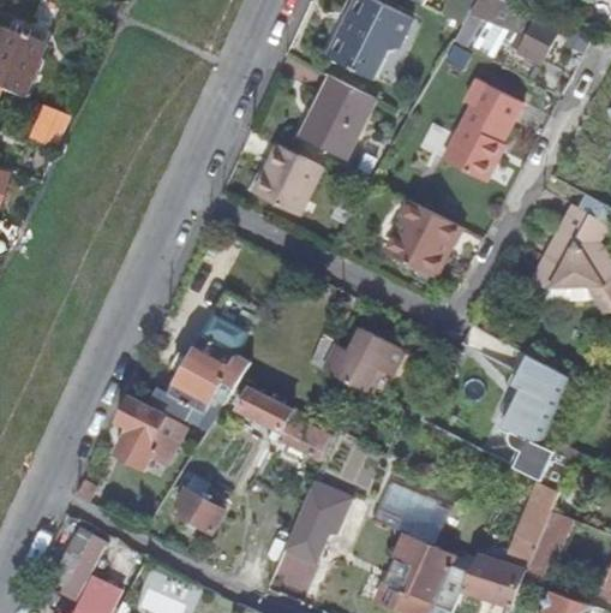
[(352,0),(347,11),(328,54),(373,77),(409,16),(375,0),(352,0)]
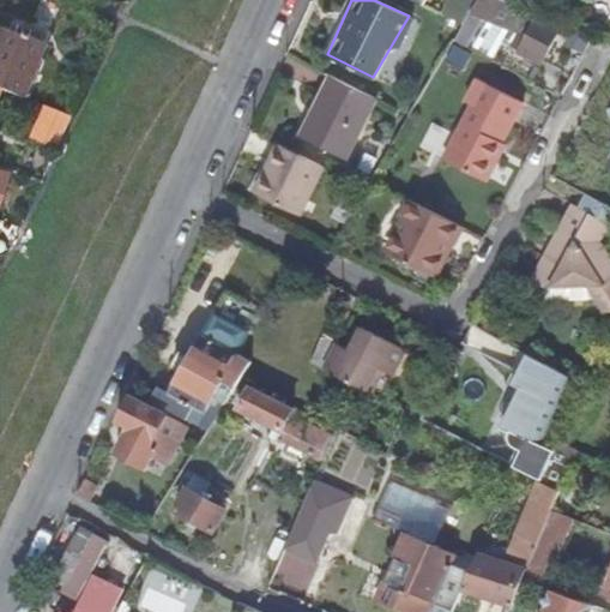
[(342,0),(339,7),(346,11),(351,0),(342,0)]
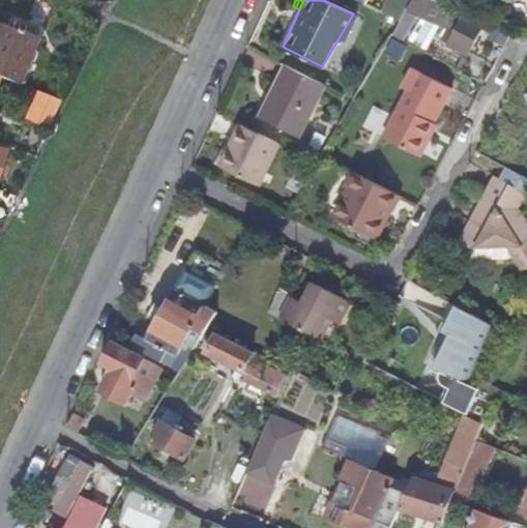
[(397,20),(408,0),(386,0),(383,12),(397,20)]
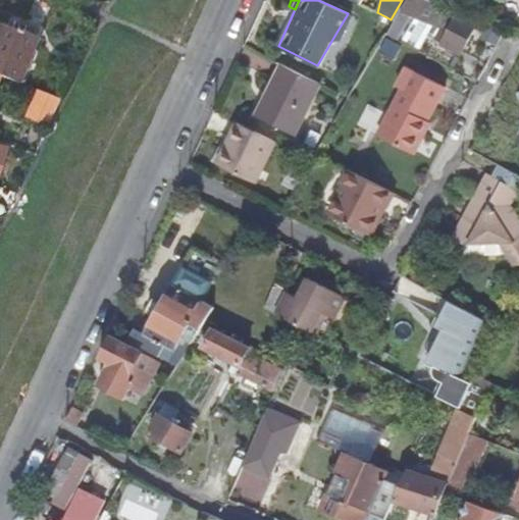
[(473,23),(427,0),(404,0),(402,5),(385,35),(395,40),(409,12),(440,27),(434,39),(458,52),(473,23)]
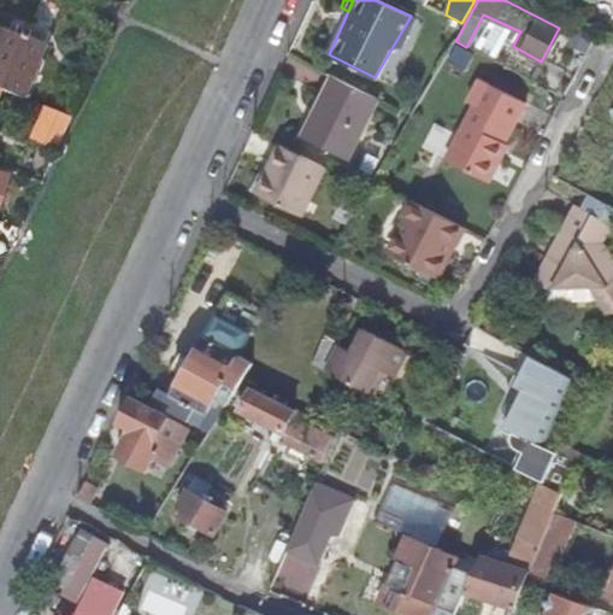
[(0,87),(18,94),(39,41),(0,25),(0,87)]
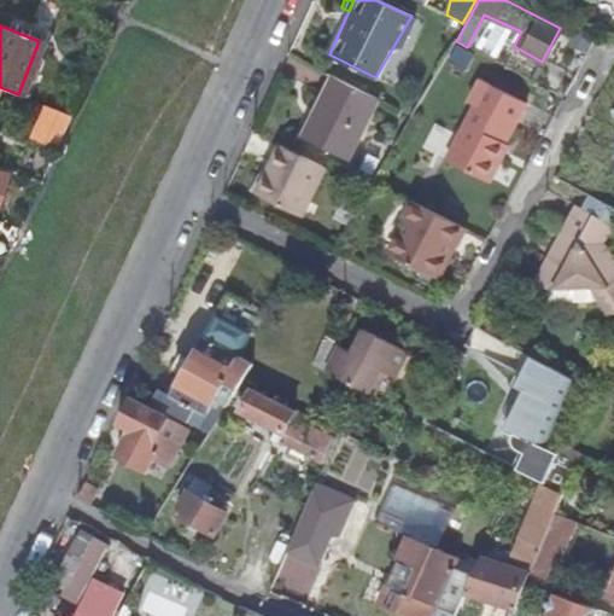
[(373,97),(331,75),(299,134),(343,157),(373,97)]
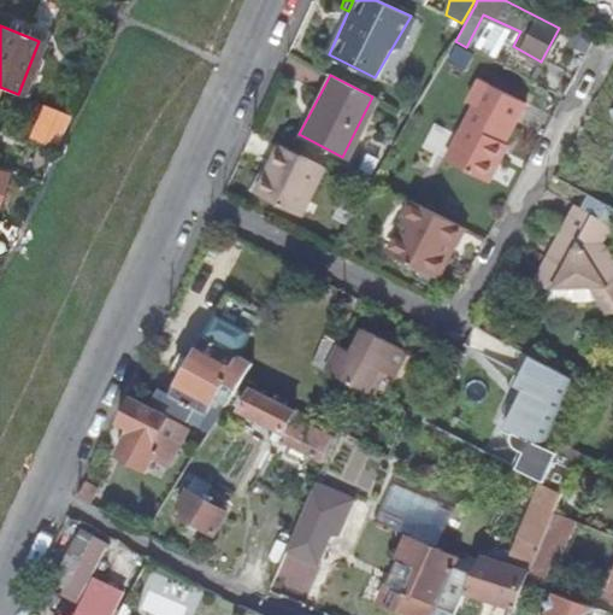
[(523,100),(478,77),(466,99),(471,103),(443,157),(485,180),(497,157),(494,154),(523,100)]
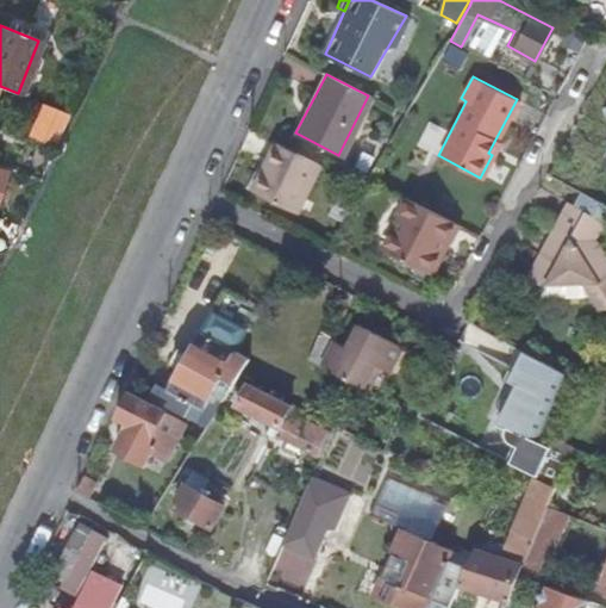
[(33,134),(55,143),(68,113),(47,105),(33,134)]
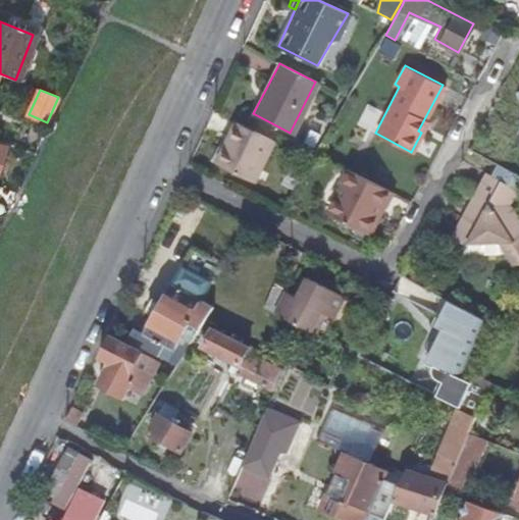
[(273,141),(237,121),(222,147),(228,150),(219,165),(252,182),(273,141)]
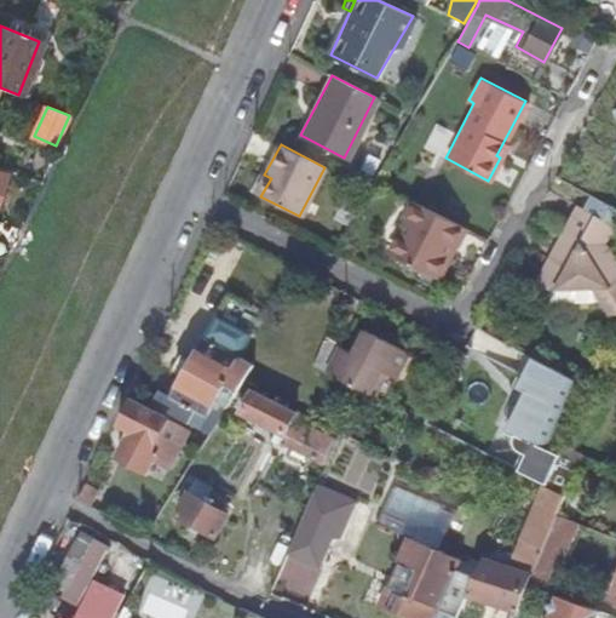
[(271,178),(264,175),(255,193),(260,196),(271,178)]
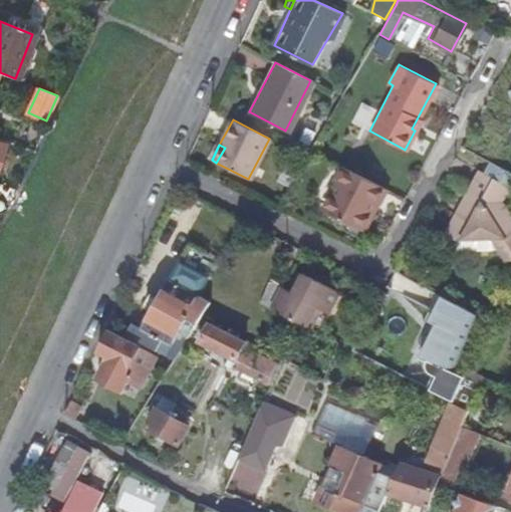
[(360,228),(385,188),(339,165),(333,175),(338,178),(322,209),(360,228)]
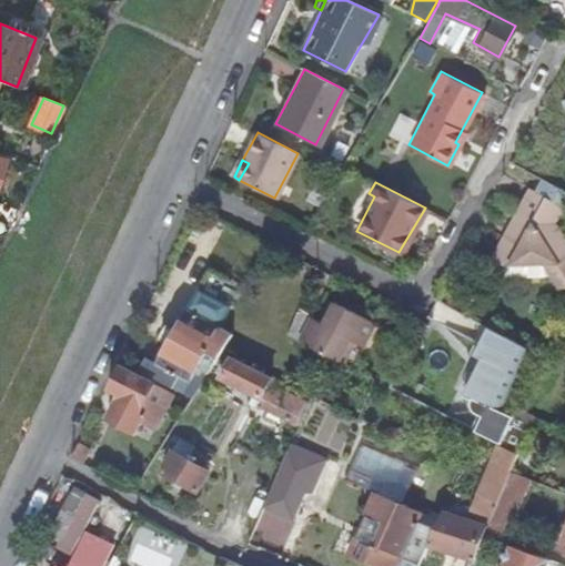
[(564,284),(564,241),(553,221),(561,205),(527,189),(488,261),(500,276),(548,274),(556,285),(564,284)]
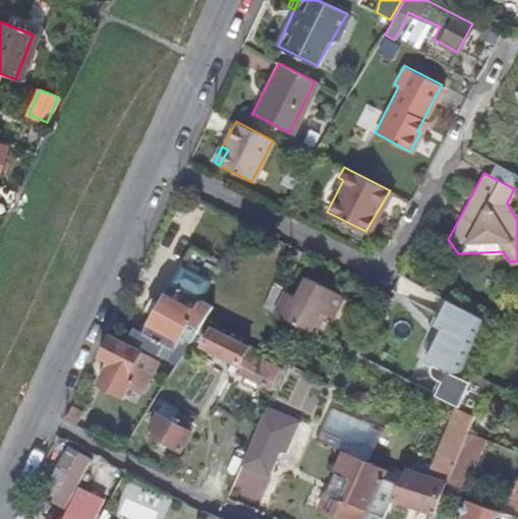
[(299,296),(275,282),(266,306),(312,332),(323,311),(335,316),(346,296),(309,277),(299,296)]
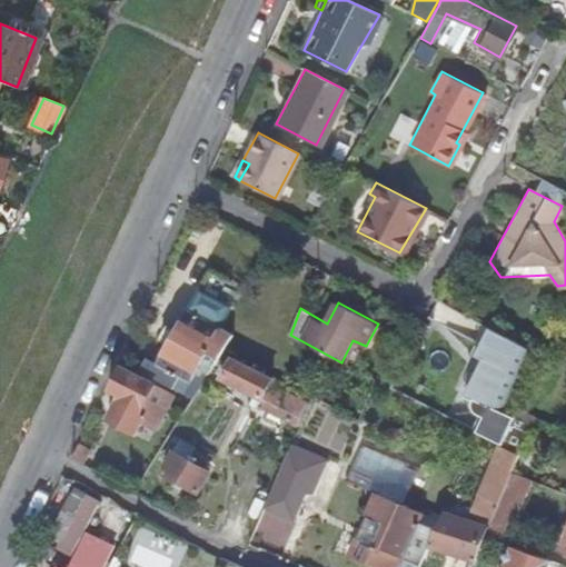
[(189,383),(219,327),(186,309),(174,331),(165,326),(157,339),(167,345),(157,364),(189,383)]
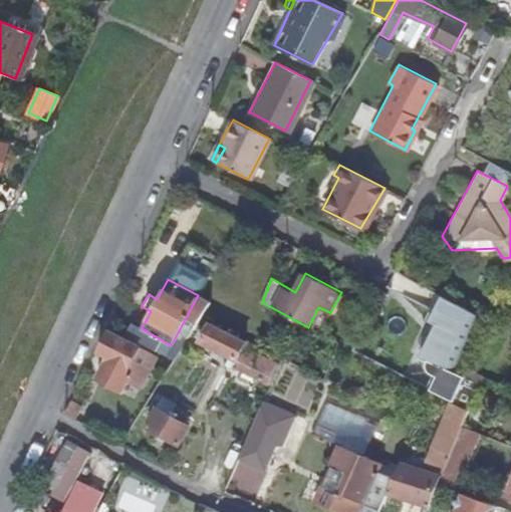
[(455,372),(481,317),(451,300),(420,362),(439,372),(442,367),(454,373),(455,372)]
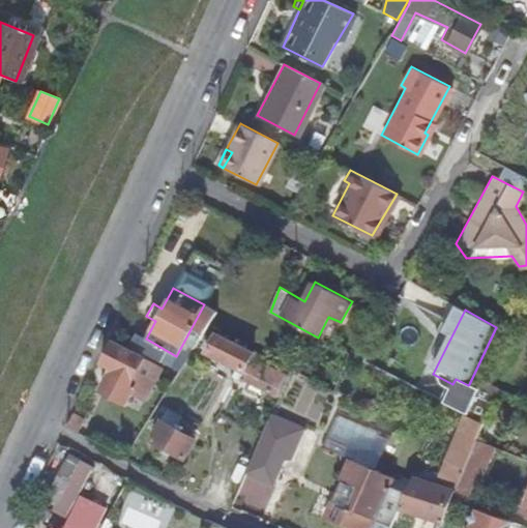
[(497,388),(520,336),(496,327),(469,384),(494,396),(497,388)]
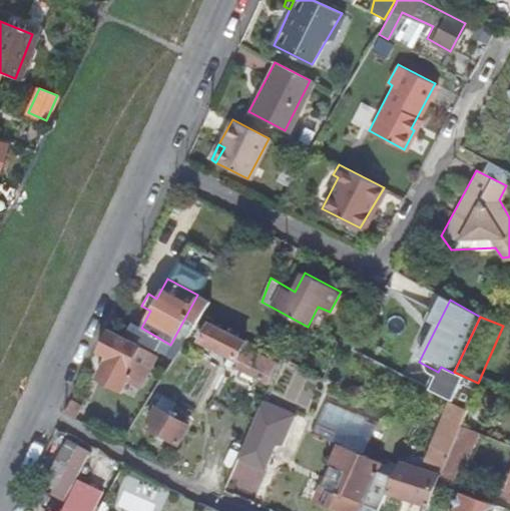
[(260,349),(208,323),(200,339),(234,357),(230,365),(239,370),(237,375),(244,379),(247,374),(266,383),(276,363),(257,354),(260,349)]
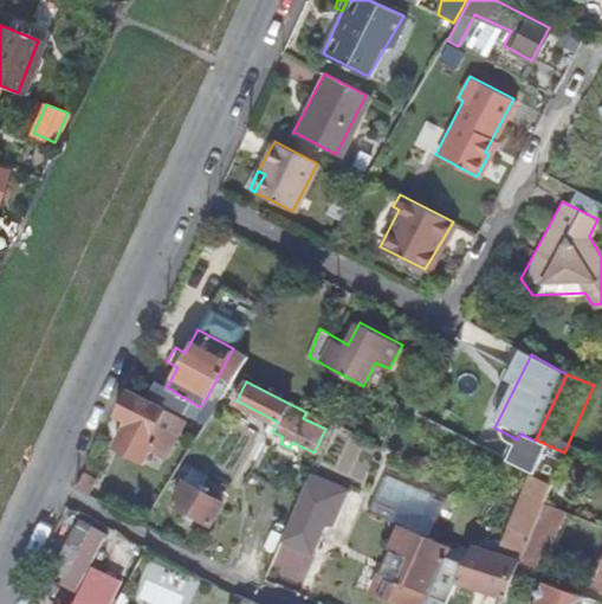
[(183,421),(129,391),(127,396),(122,393),(114,410),(127,421),(114,448),(141,463),(147,450),(163,460),(183,421)]
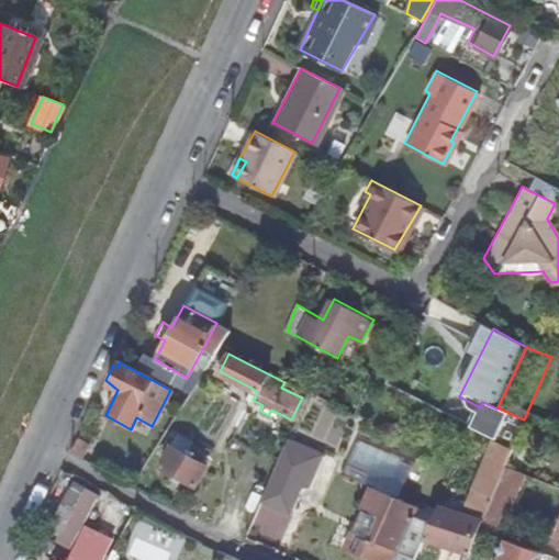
[(511,448),(524,420),(498,407),(496,409),(502,412),(492,438),(511,448)]
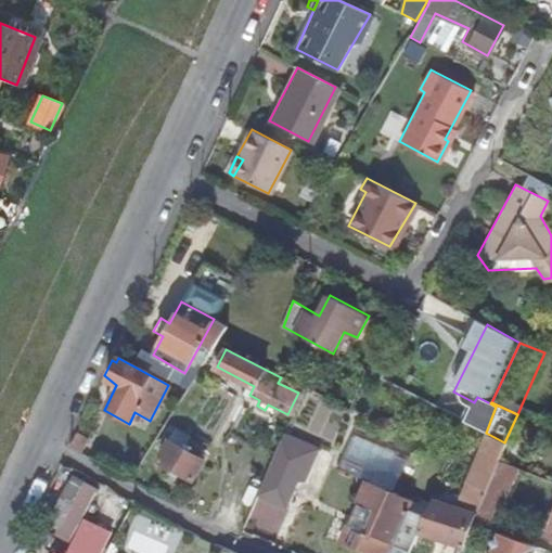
[(443,411),(463,421),(467,413),(447,403),(443,411)]
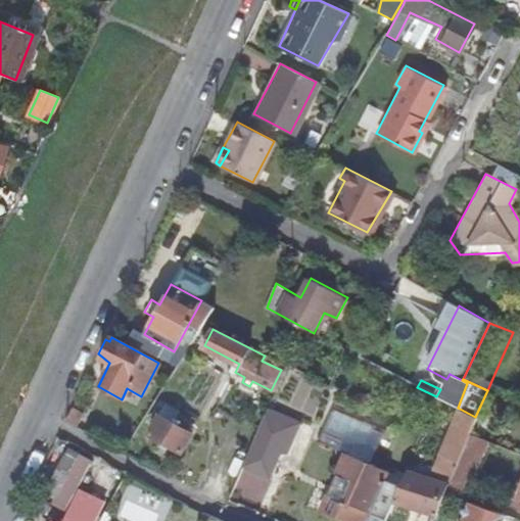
[(436,396),(433,405),(455,415),(457,410),(458,408),(436,396)]
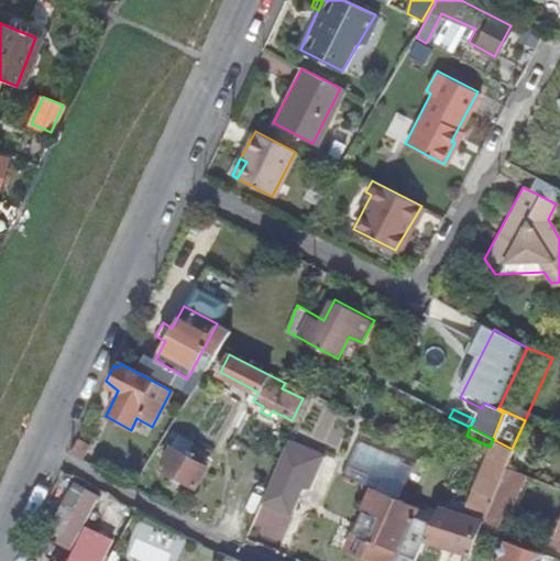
[(69,454),(80,460),(87,446),(77,440),(69,454)]
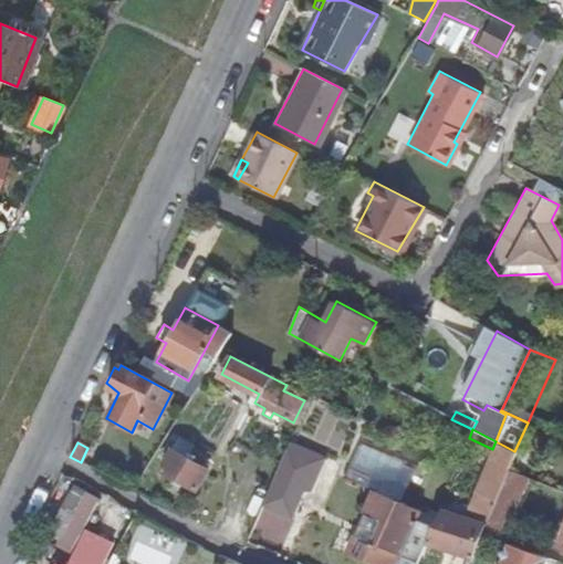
[(322,458),(288,444),(285,448),(308,458),(298,483),(302,487),(309,489),(322,458)]
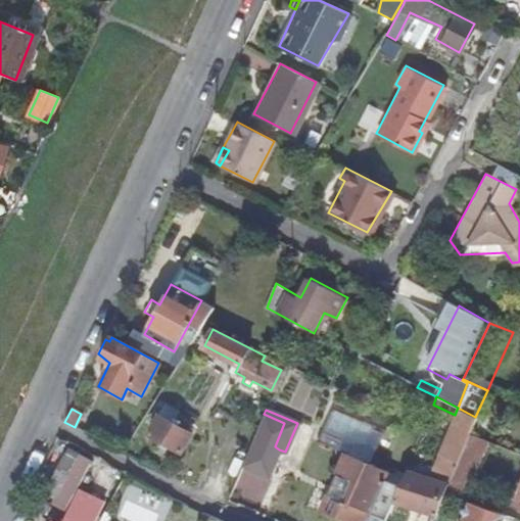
[(468,433),(475,417),(457,410),(455,415),(432,472),(450,478),(468,433)]
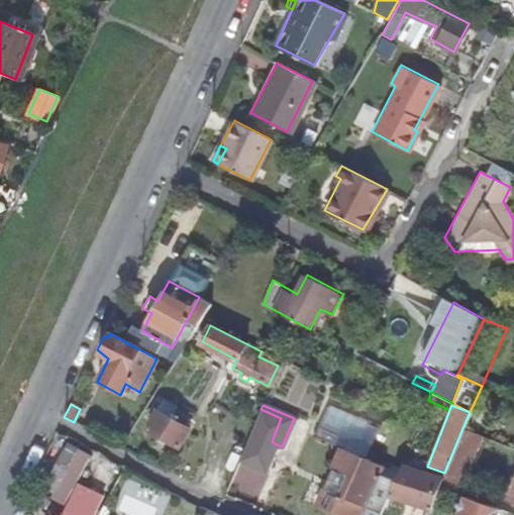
[(261,409),(238,458),(265,471),(276,444),(272,441),(281,418),(261,409)]
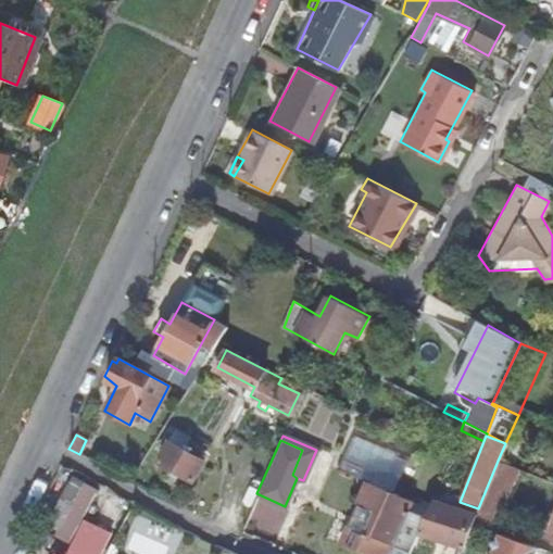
[(201,460),(167,441),(156,461),(190,479),(201,460)]
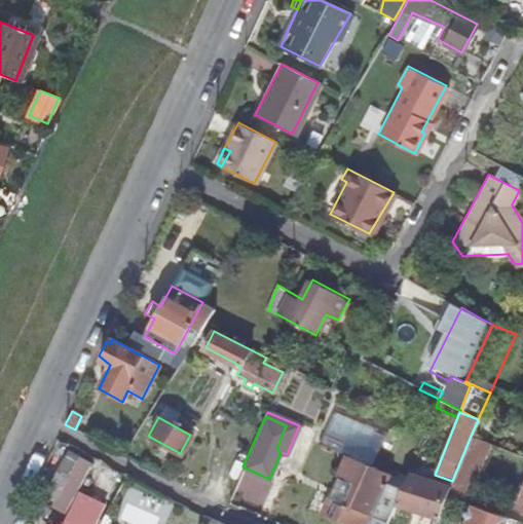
[(446,495),(457,499),(470,469),(475,471),(486,443),(471,436),(452,481),(447,493),(446,495)]
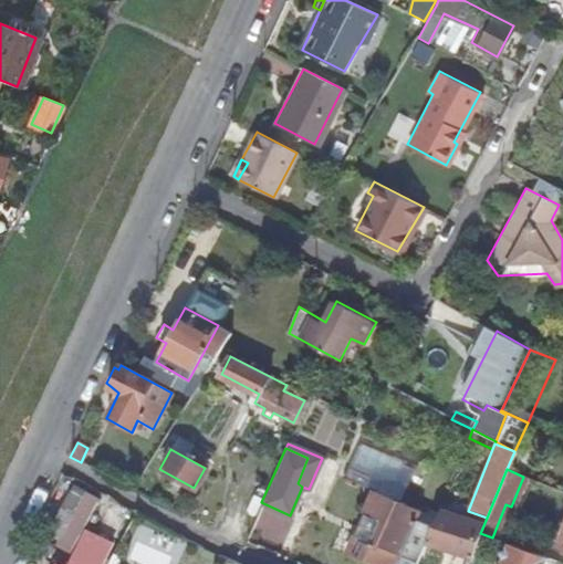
[(345,553),(367,563),(415,563),(424,543),(409,536),(419,510),(374,490),(364,512),(381,520),(371,541),(355,533),(345,553)]
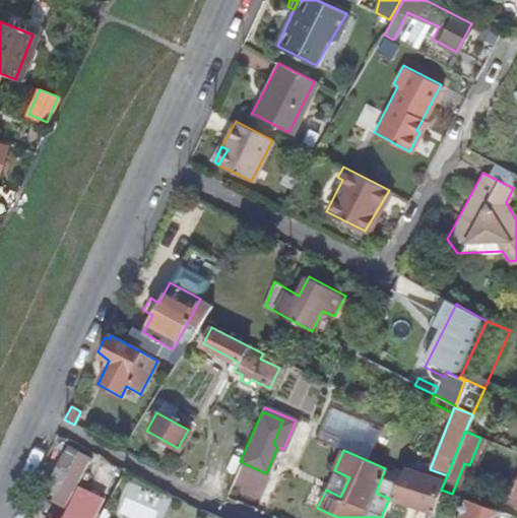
[(334,470),(326,490),(340,497),(349,477),(334,470)]
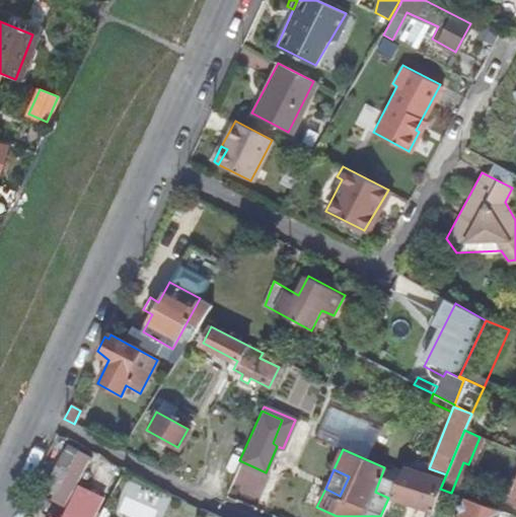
[(431,511),(440,489),(441,487),(400,470),(389,496),(431,511)]
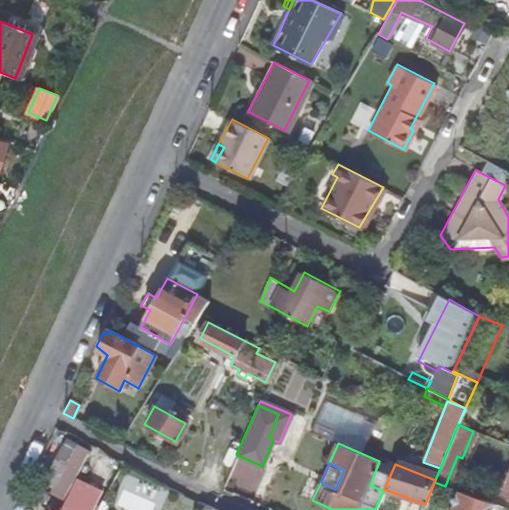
[(48,509),(47,509),(93,509),(103,494),(73,480),(58,509),(48,509)]
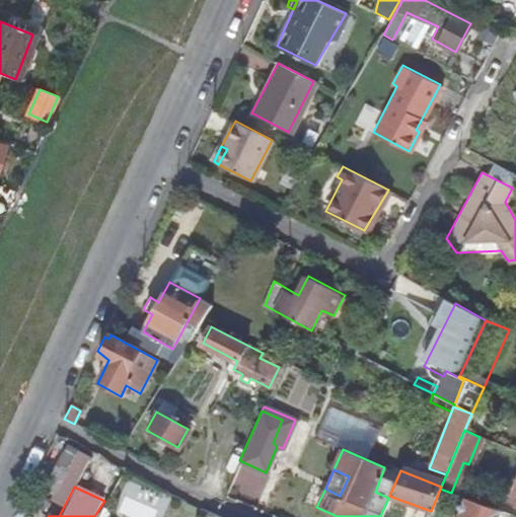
[(511,516),(512,515),(465,498),(458,516),(511,516)]
